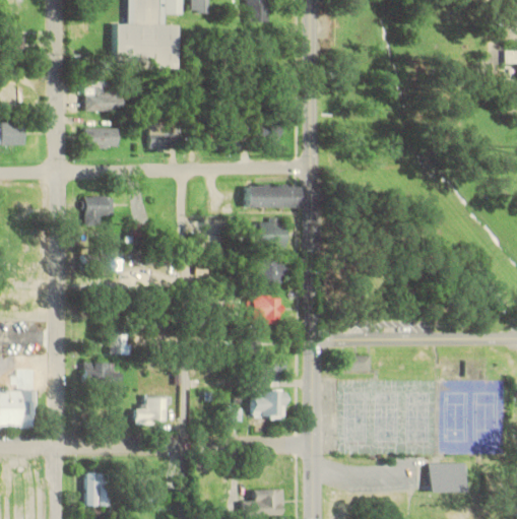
[(115,68),(177,69),(179,25),(166,24),(167,14),(184,14),(184,0),(128,0),(128,24),(116,24),(115,68)]
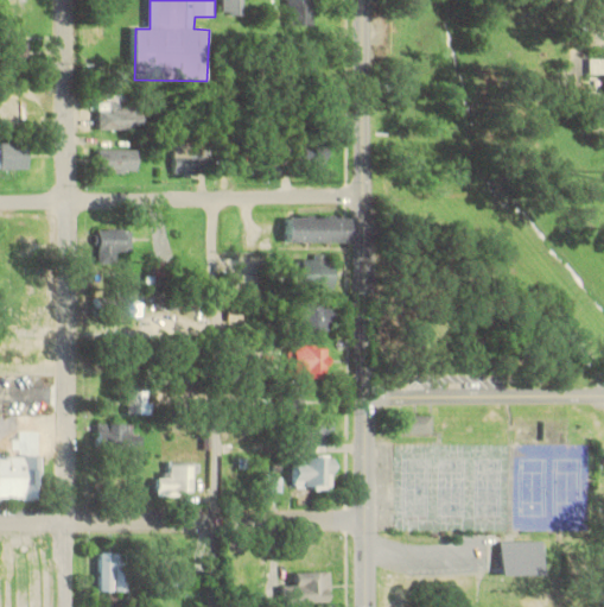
[(247,0),(224,0),(226,17),(247,17),(247,0)]
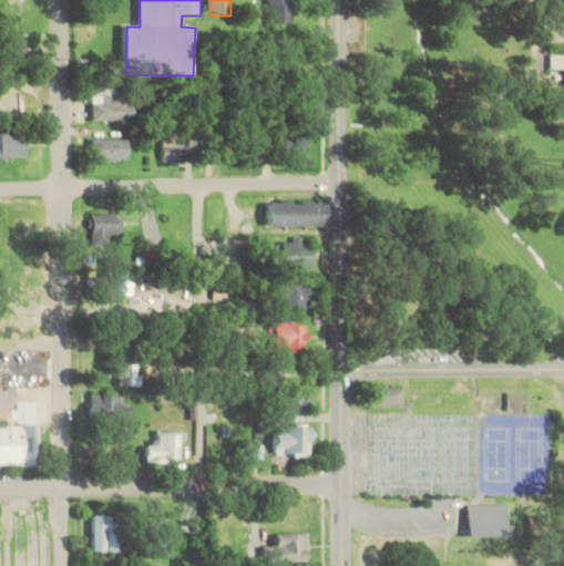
[(29,40),(4,40),(4,61),(29,61),(29,40)]
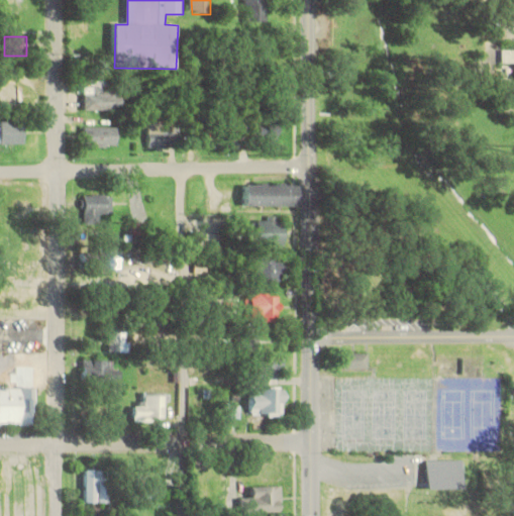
[(513,49),(503,50),(503,64),(513,64),(513,49)]
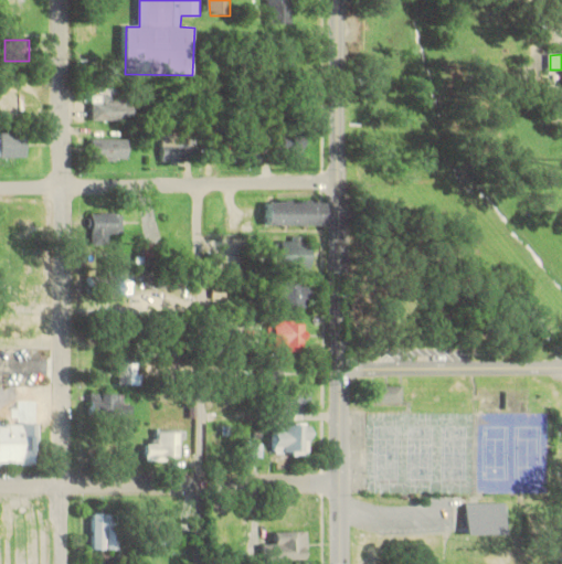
[(18,87),(2,87),(2,117),(28,117),(28,94),(18,94),(18,87)]
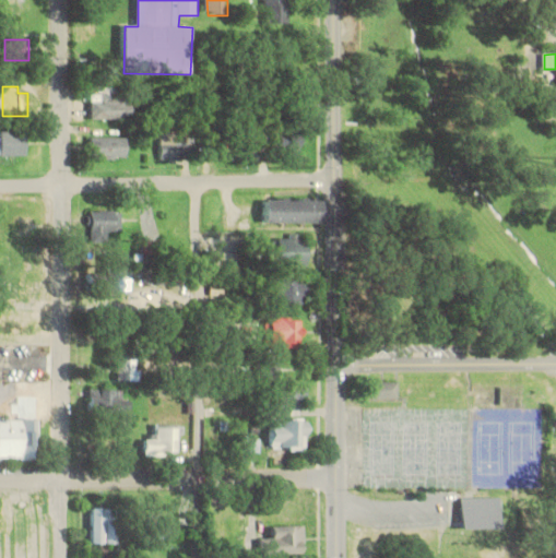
[(92,119),(131,119),(131,99),(117,99),(117,87),(92,87),(92,119)]
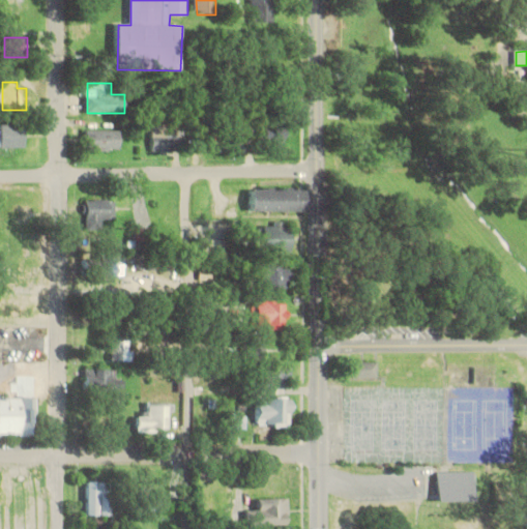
[(153,125),(153,152),(185,152),(185,125),(153,125)]
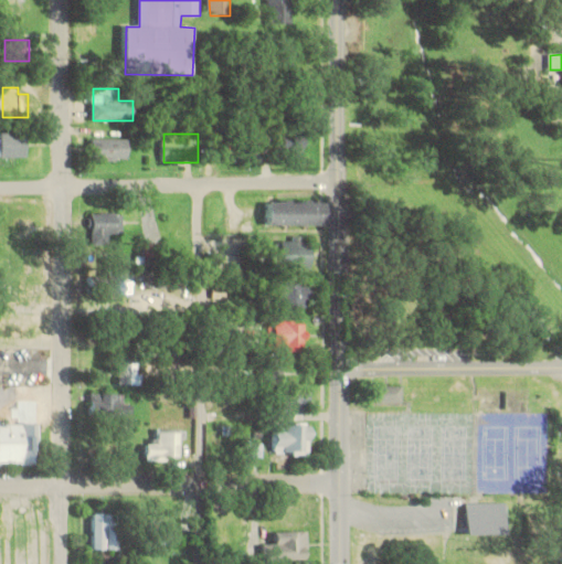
[(0,158),(28,158),(28,136),(0,136),(0,158)]
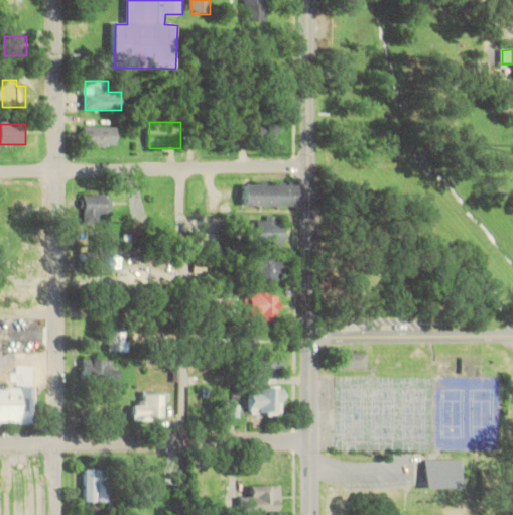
[(260,146),(279,146),(279,125),(260,125),(260,146)]
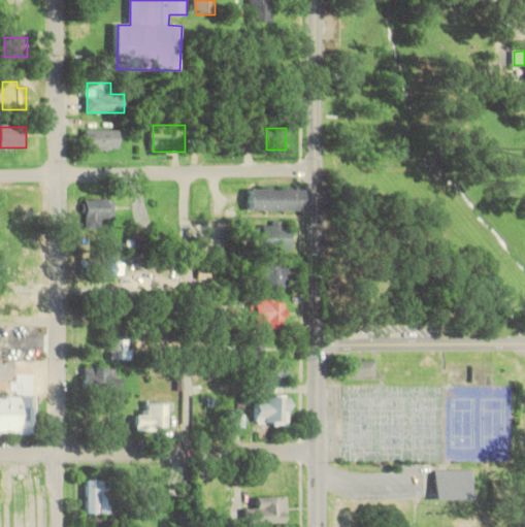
[(87,151),(120,151),(120,130),(87,130),(87,151)]
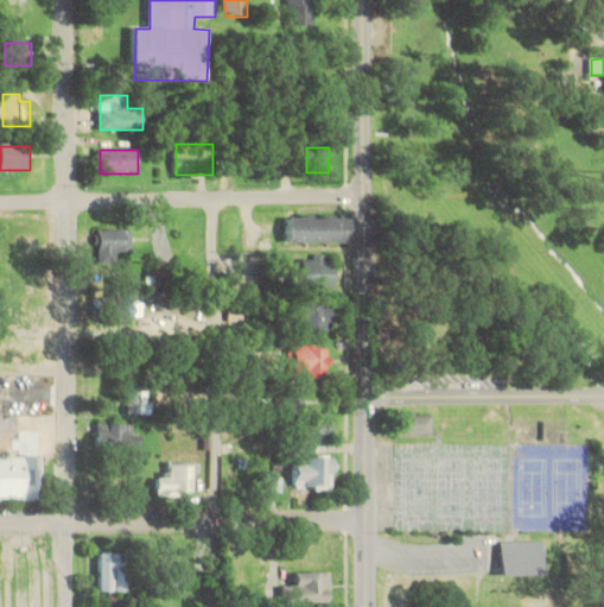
[(348,242),(348,217),(288,217),(288,242),(348,242)]
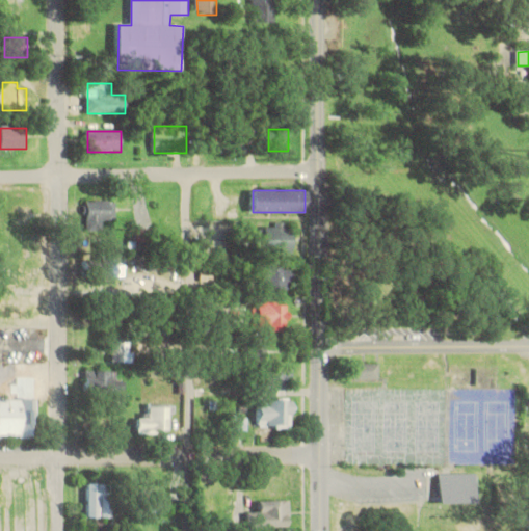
[(85,201),(85,231),(105,231),(105,221),(115,221),(115,201),(85,201)]
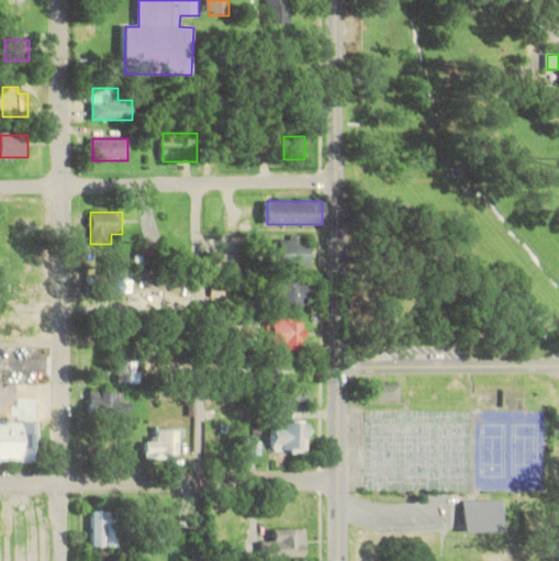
[(306,240),(279,240),(279,267),(306,267),(306,240)]
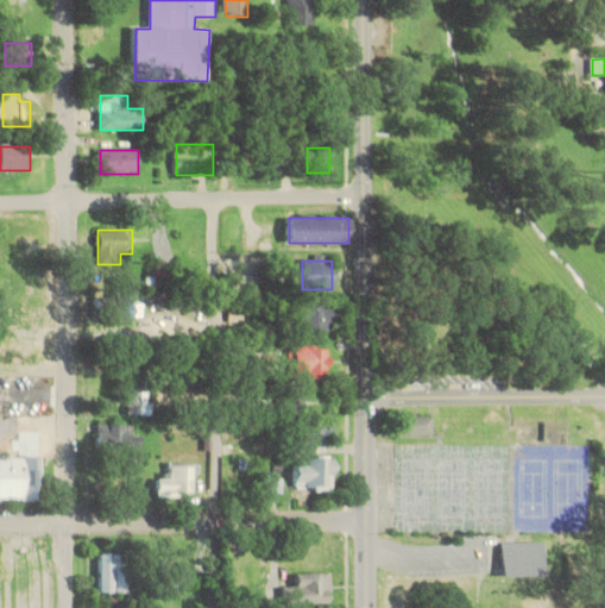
[(334,305),(302,305),(302,332),(334,332),(334,305)]
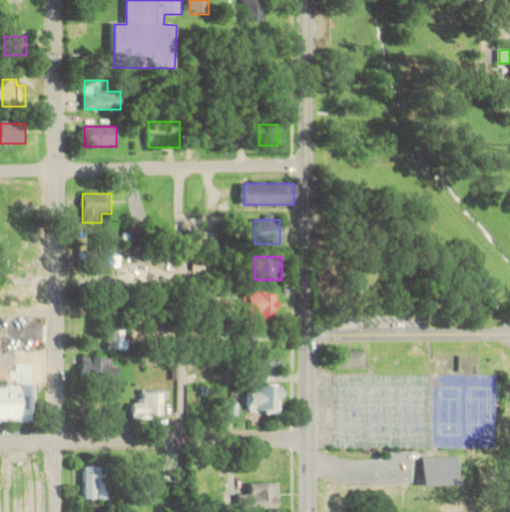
[(9,279),(27,279),(27,268),(9,268),(9,279)]
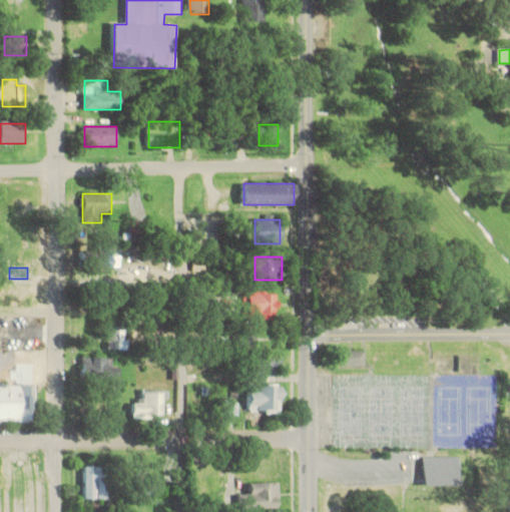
[(278,318),(278,293),(249,293),(249,318),(278,318)]
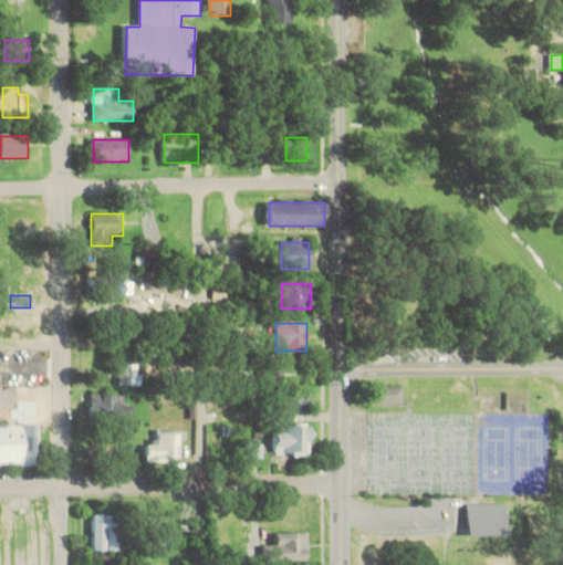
[(116,378),(141,382),(144,357),(120,354),(116,378)]
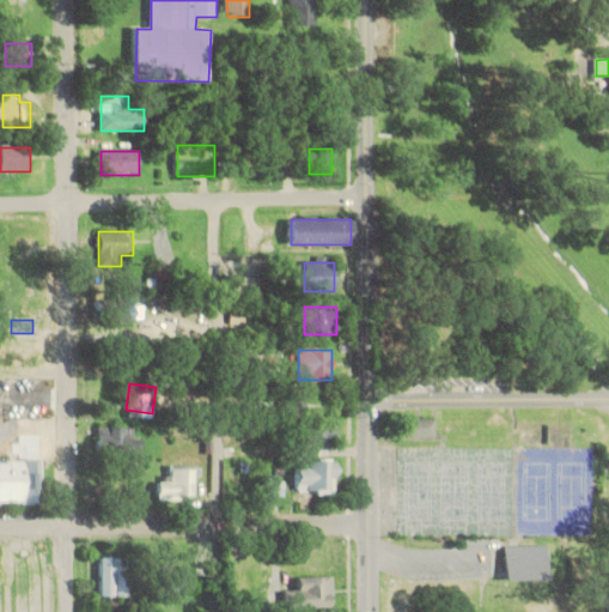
[(0,389),(0,408),(35,410),(35,391),(0,389)]
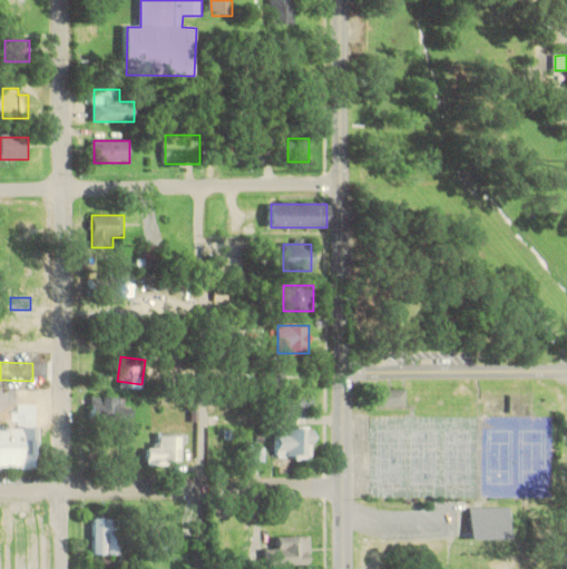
[(292,372),(285,372),(285,362),(265,362),(265,385),(292,385),(292,372)]
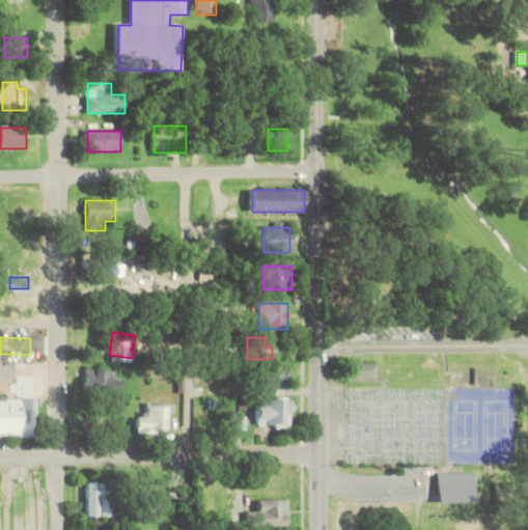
[(381,363),(356,364),(356,381),(381,380),(381,363)]
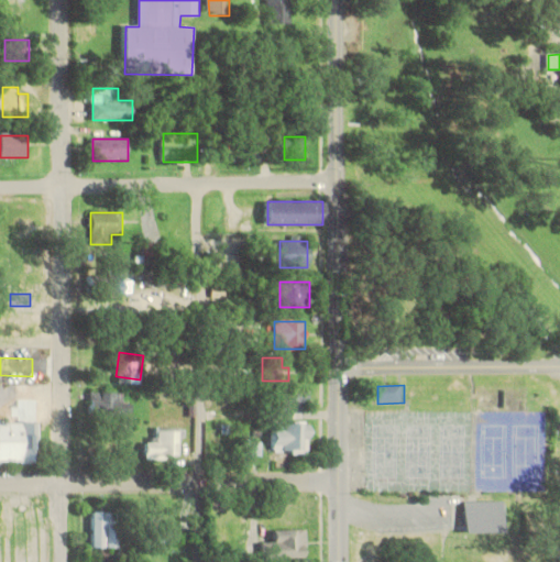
[(309,415),(309,392),(283,392),(282,412),(295,412),(295,415),(309,415)]
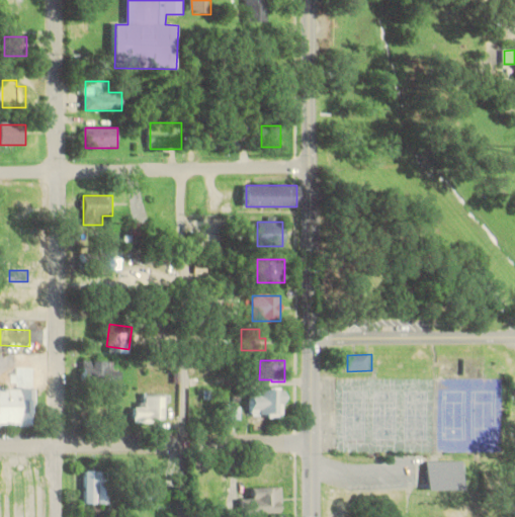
[(123,365),(100,365),(100,388),(123,388),(123,365)]
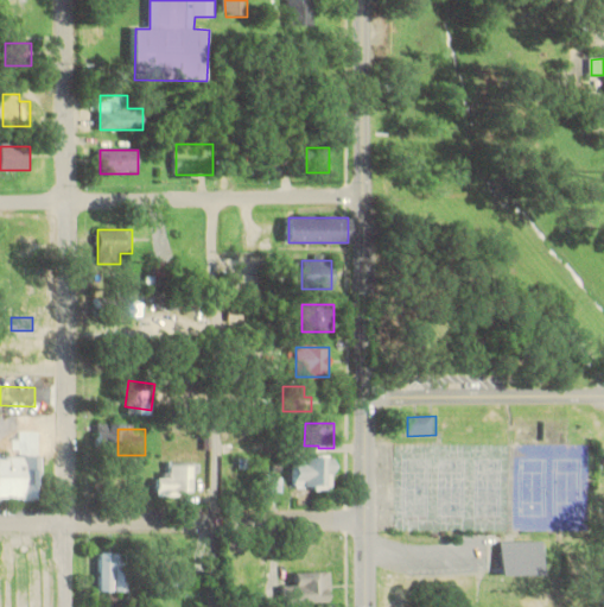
[(0,500),(45,500),(45,456),(0,456),(0,500)]
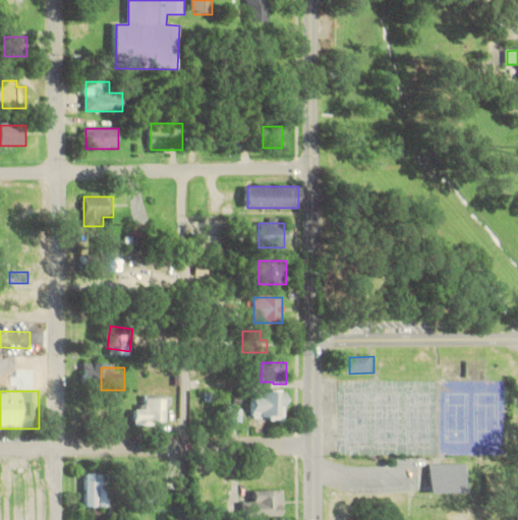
[(286,392),(253,392),(253,420),(286,420),(286,392)]
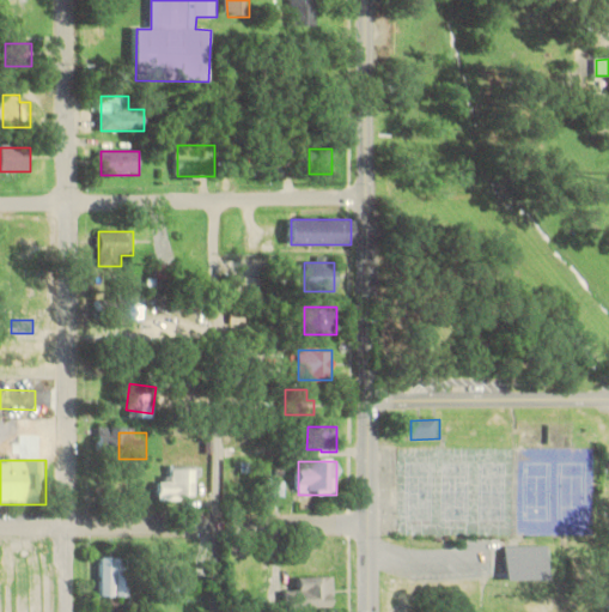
[(198,488),(217,488),(217,474),(162,474),(162,497),(198,497),(198,488)]
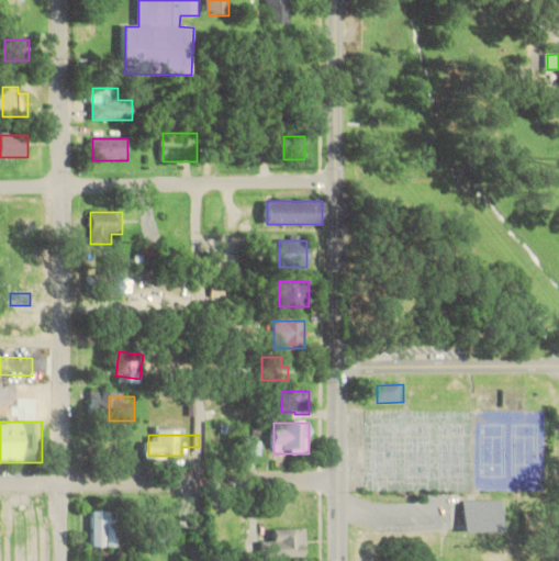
[(264,456),(264,442),(250,442),(250,456),(264,456)]
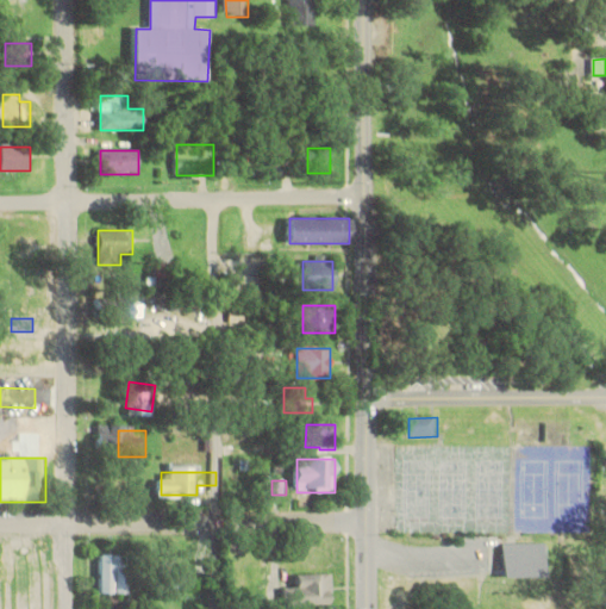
[(504,545),(549,544),(549,579),(505,579),(504,545)]
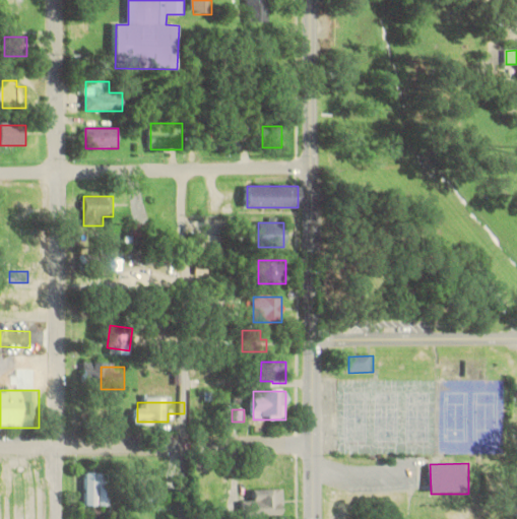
[(199,472),(201,487),(211,485),(209,471),(199,472)]
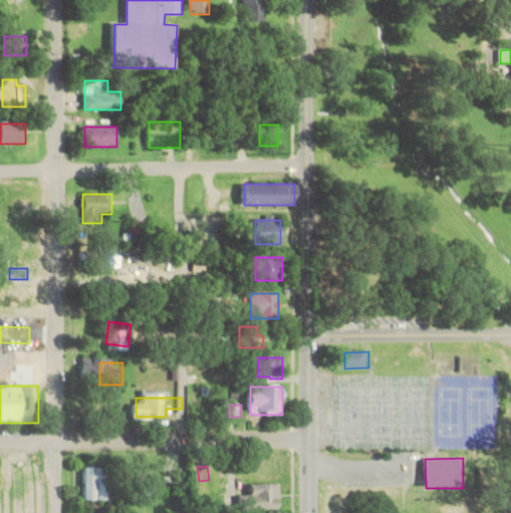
[(84,501),(108,501),(108,467),(84,467),(84,501)]
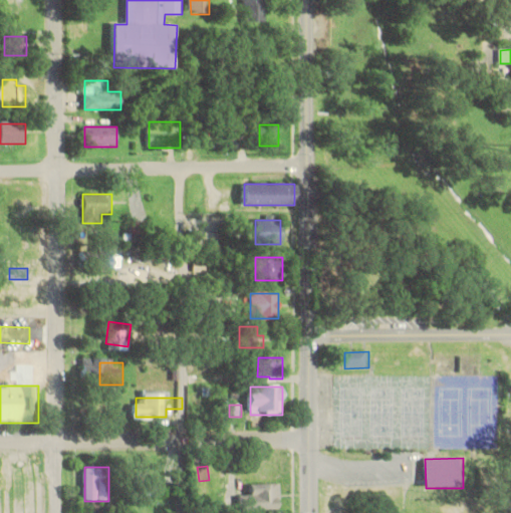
[(145,497),(163,494),(161,477),(143,479),(145,497)]
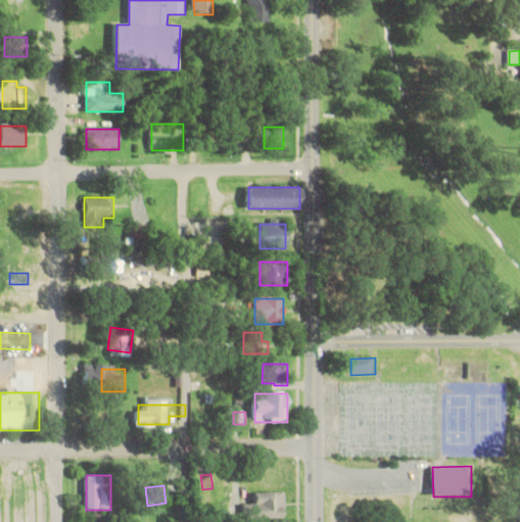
[(286,519),(286,492),(254,492),(254,504),(243,504),(243,519),(286,519)]
